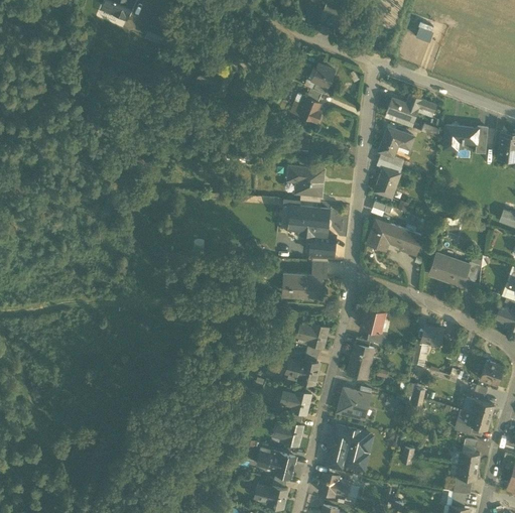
[(105,0),(102,8),(119,15),(127,19),(135,0),(105,0)]
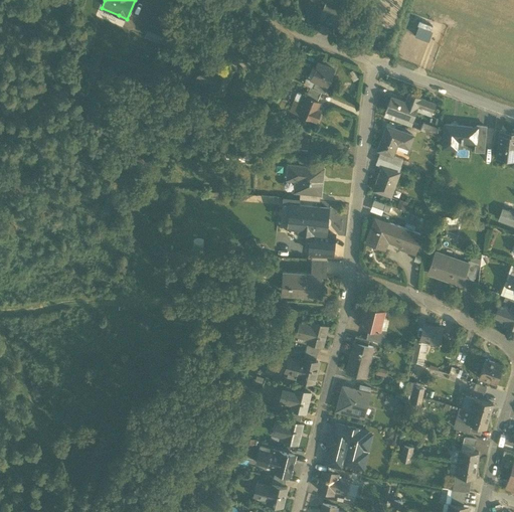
[(324,13),(341,19),(347,2),(340,0),(329,0),(328,4),(327,3),(324,13)]
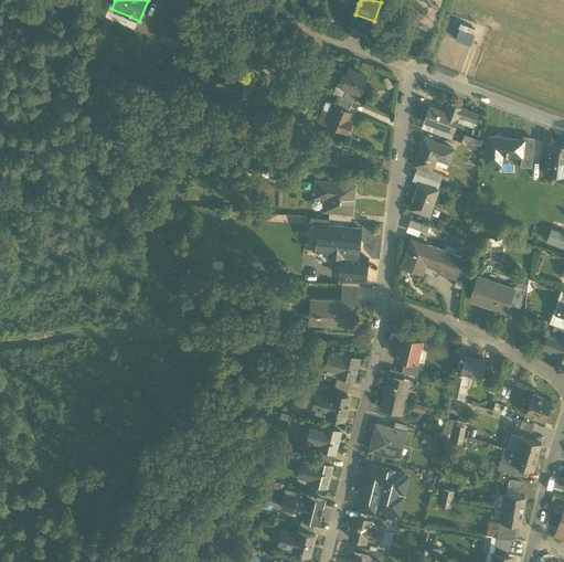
[(127,25),(129,21),(130,17),(112,9),(108,18),(127,25)]
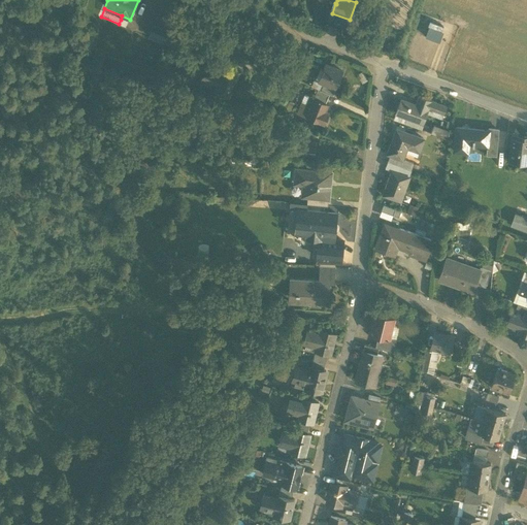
[(175,23),(161,17),(154,33),(167,39),(175,23)]
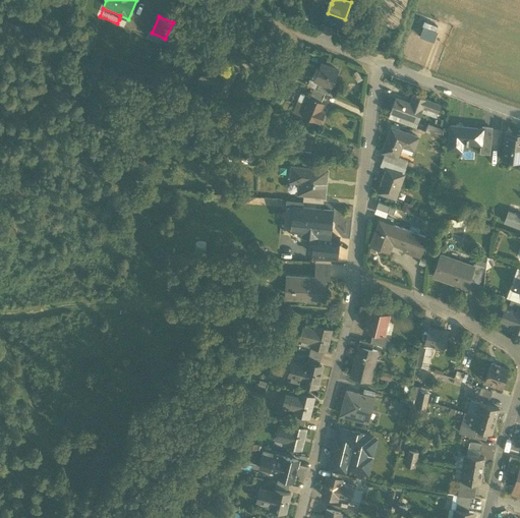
[(283,77),(296,82),(301,68),(288,63),(283,77)]
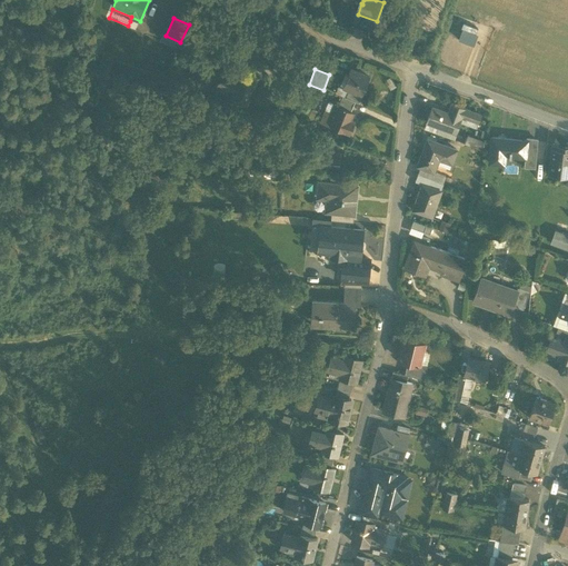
[(347,100),(359,106),(370,80),(351,71),(344,89),(350,92),(347,100)]
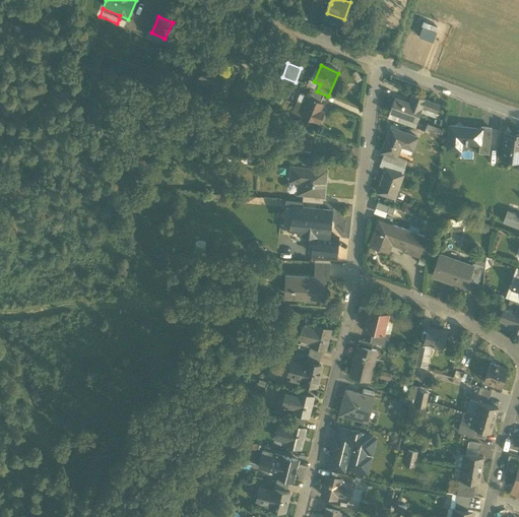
[(228,97),(229,93),(232,85),(233,82),(236,74),(216,67),(214,72),(210,70),(208,76),(202,74),(199,84),(208,87),(210,83),(214,84),(212,91),(226,97),(228,97)]
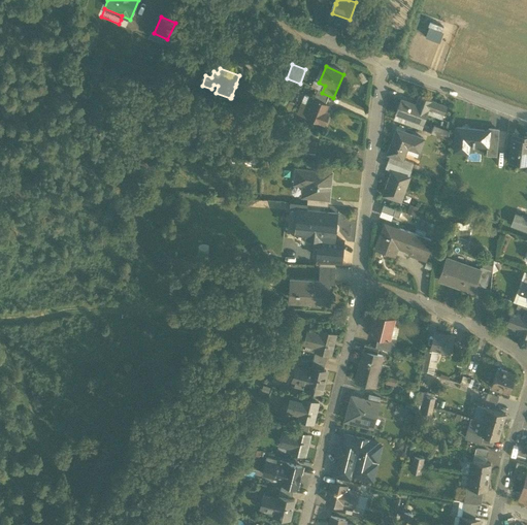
[(311,89),(322,93),(325,86),(319,83),(316,81),(311,89)]
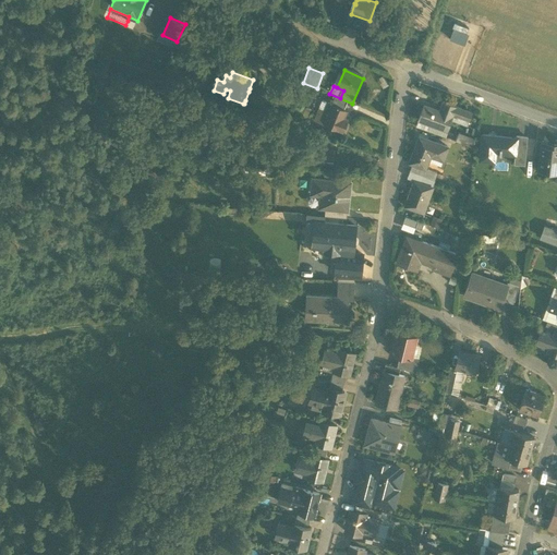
[(254,94),(249,92),(245,100),(262,107),(266,95),(255,91),(254,94)]
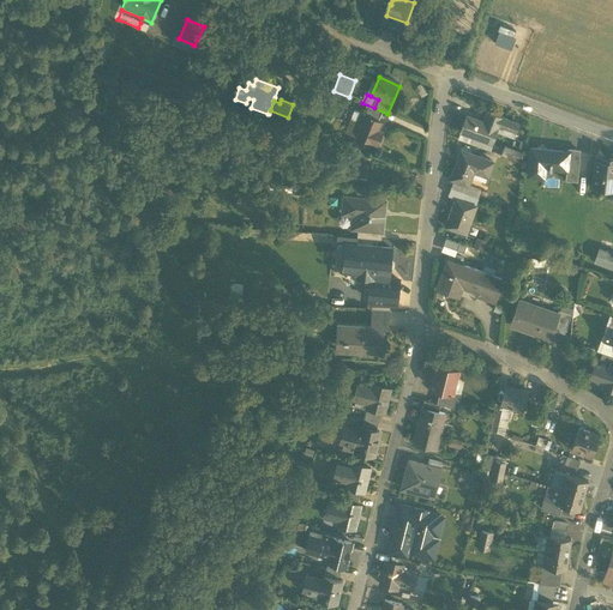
[(288,118),(299,121),(304,108),(293,104),(288,118)]
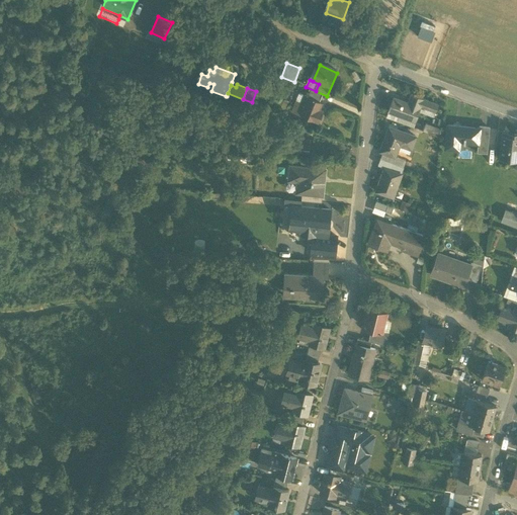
[(308,98),(319,103),(322,97),(310,92),(308,98)]
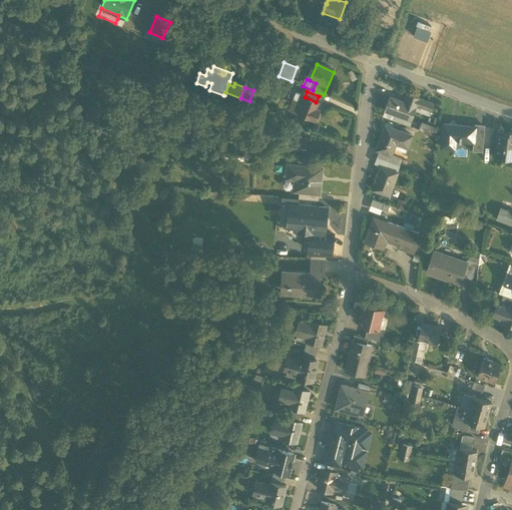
[(386,113),(412,122),(417,108),(432,113),(434,106),(409,96),(406,103),(408,104),(408,106),(405,105),(390,99),(386,113)]
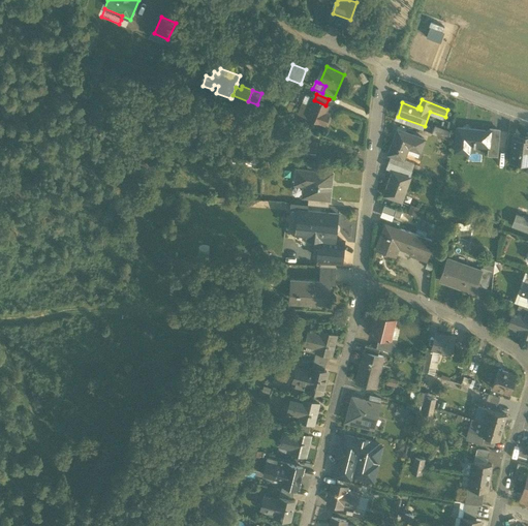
[(306,120),(321,125),(327,114),(330,106),(325,105),(314,100),(311,109),(306,120)]
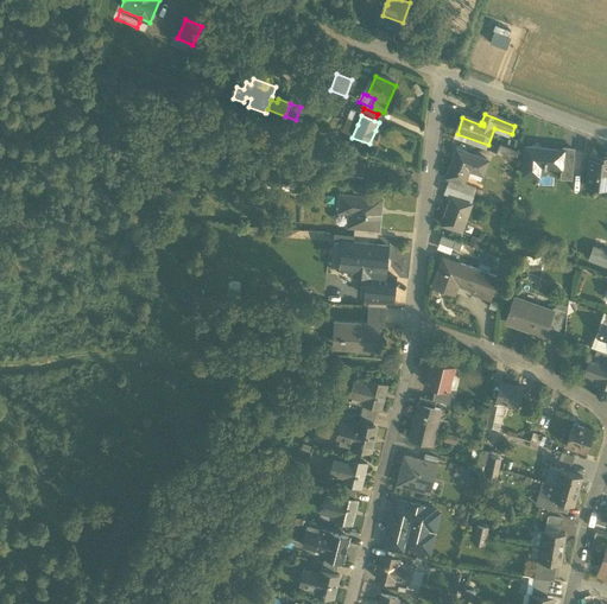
[(342,134),(352,138),(358,125),(351,121),(349,125),(347,124),(342,134)]
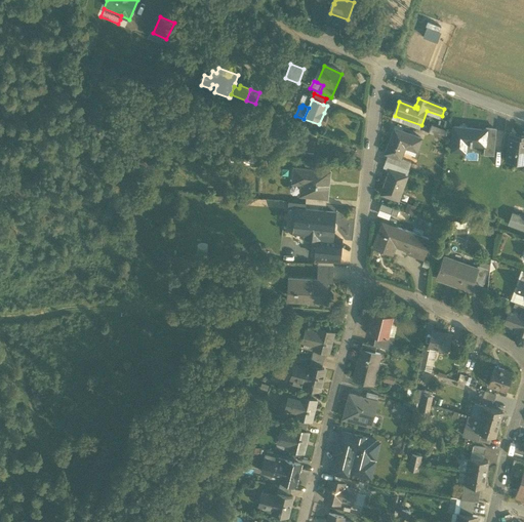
[(328,115),(324,113),(319,124),(324,126),(328,115)]
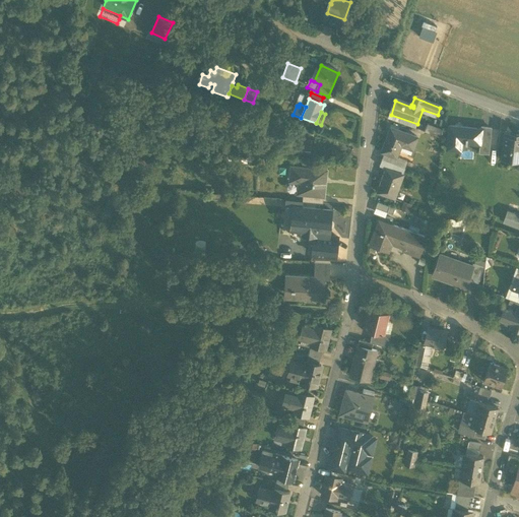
[(426,134),(438,138),(440,131),(429,127),(426,134)]
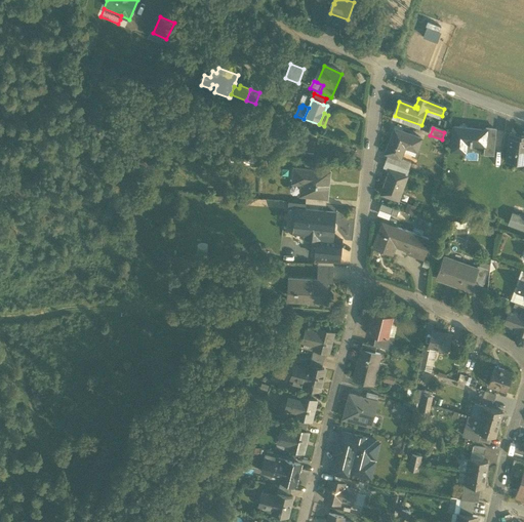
[(452,153),(465,154),(466,145),(471,145),(471,148),(473,148),(473,146),(485,147),(486,147),(487,132),(486,132),(454,129),(452,153)]
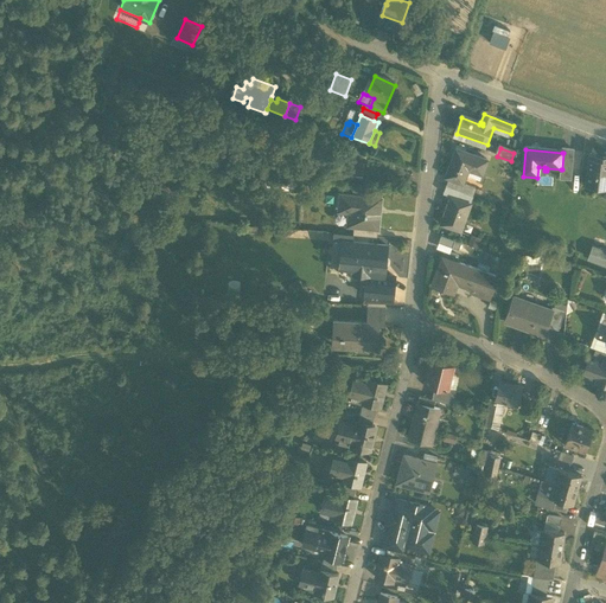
[(450,181),(464,187),(469,174),(470,171),(483,175),(488,164),(457,152),(446,180),(450,181)]
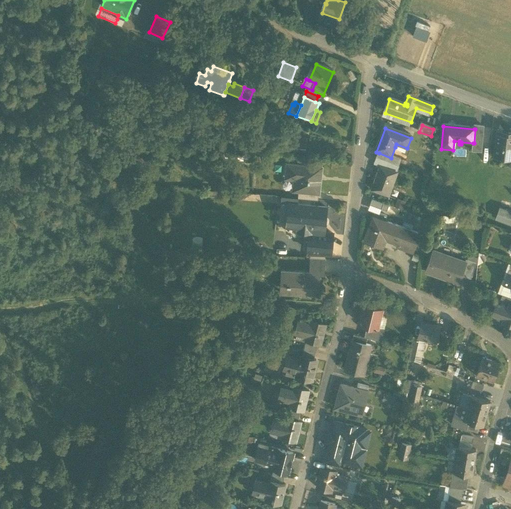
[(472,153),(481,153),(483,128),(474,128),(474,129),(475,129),(474,143),(473,143),(472,153)]
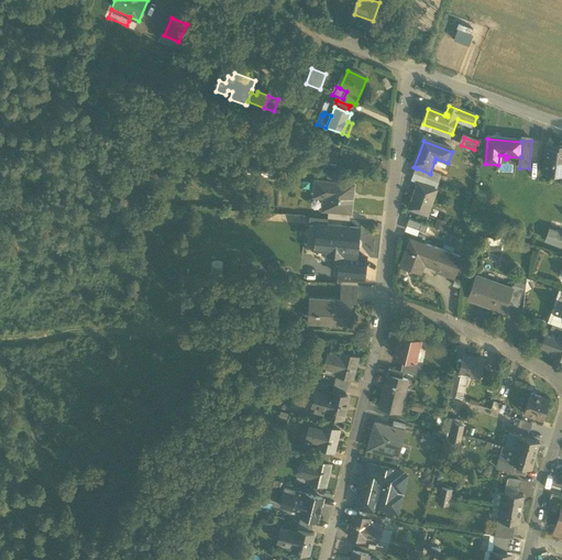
[(540,158),(547,160),(548,150),(549,150),(549,145),(542,144),(540,158)]
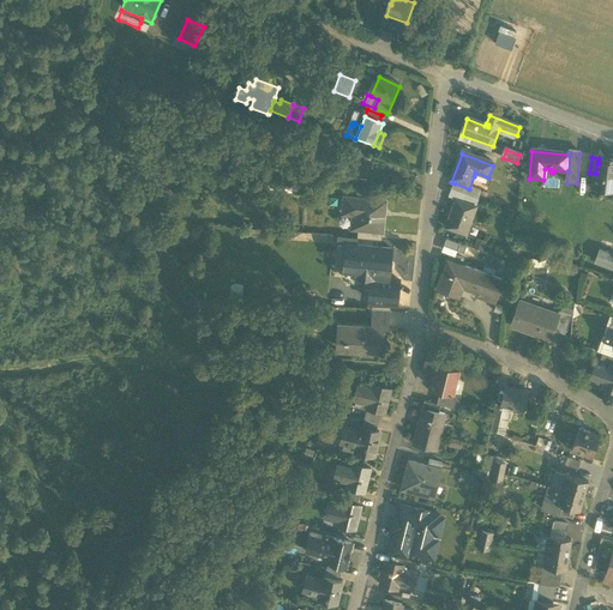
[(595,188),(612,191),(612,162),(610,162),(610,164),(599,163),(598,163),(596,174),(595,188)]
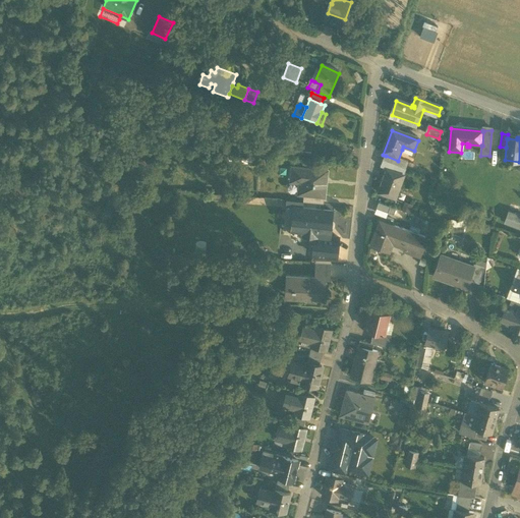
[(291,156),(310,158),(312,141),(293,138),(291,156)]
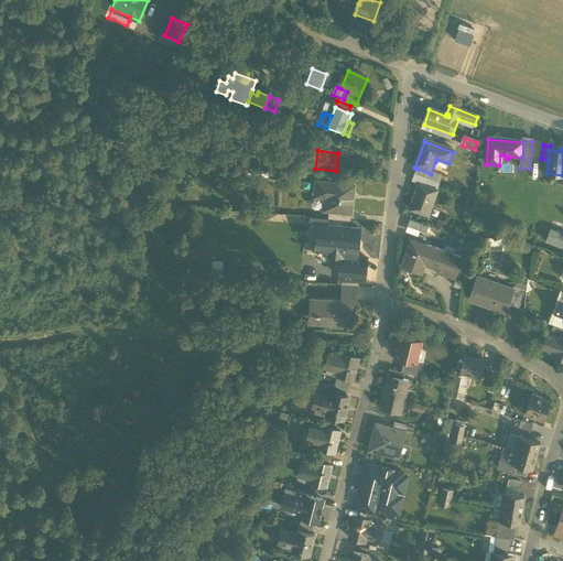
[(415,175),(429,181),(431,174),(418,169),(415,175)]
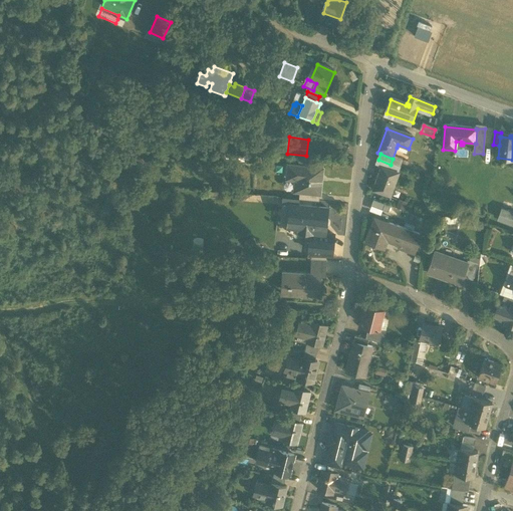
[(404,163),(393,159),(391,165),(395,166),(401,168),(404,163)]
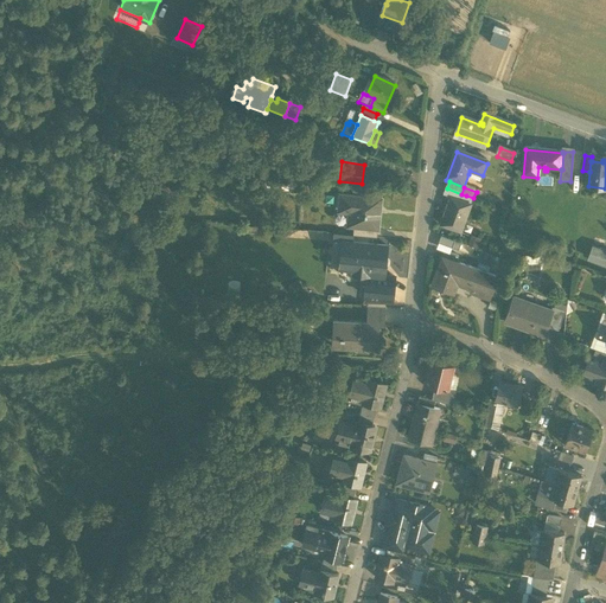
[(458,201),(461,194),(447,188),(444,197),(452,199),(458,201)]
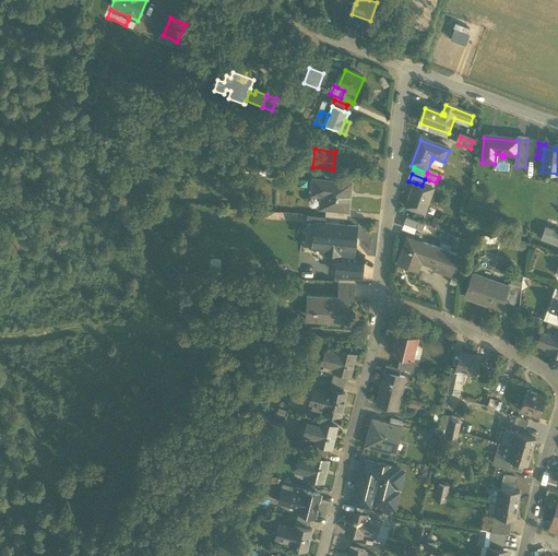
[(422,186),(434,190),(436,182),(429,180),(425,179),(422,186)]
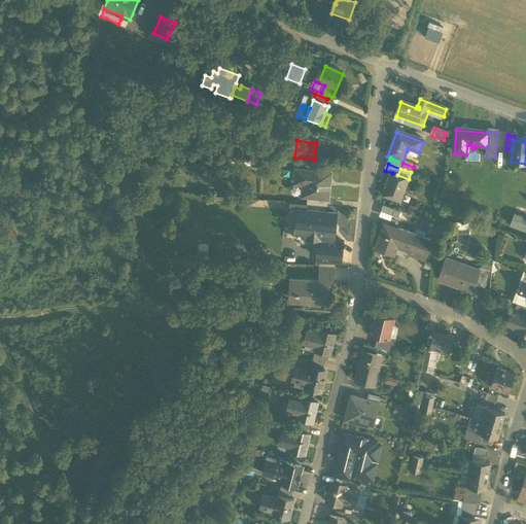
[(308,199),(328,201),(331,174),(296,171),(294,184),(305,185),(304,199),(308,199)]
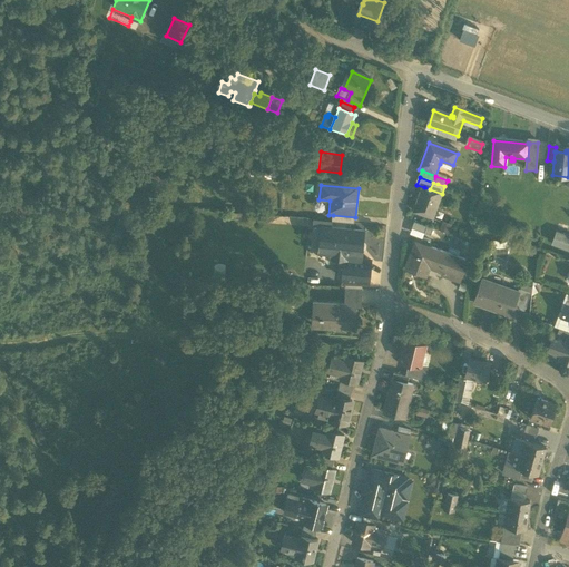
[(414,214),(433,221),(443,194),(442,194),(430,189),(424,187),(414,214)]
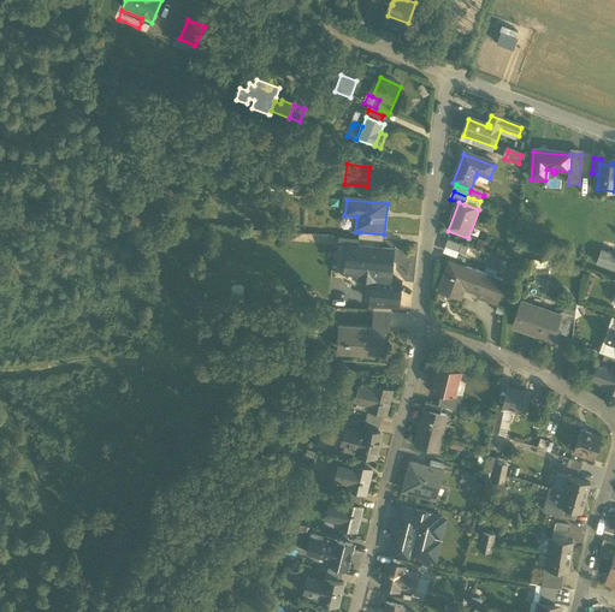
[(380,243),(384,244),(384,235),(360,232),(359,241),(380,243)]
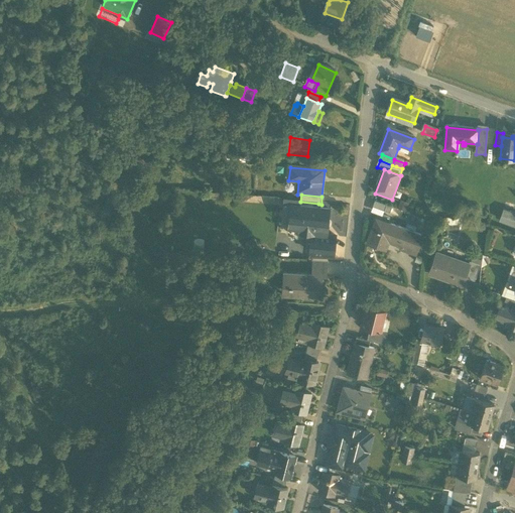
[(401,202),(398,210),(406,213),(409,204),(401,202)]
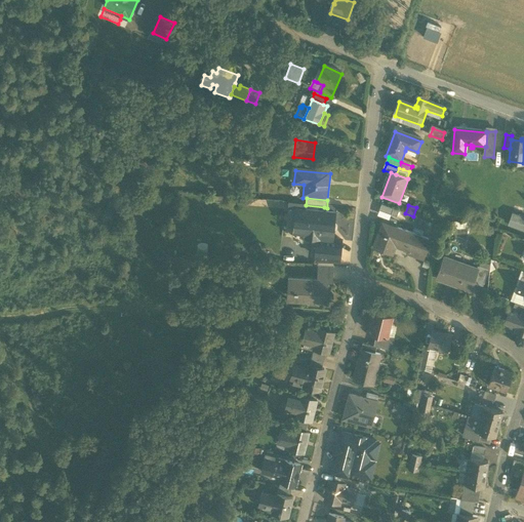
[(400,213),(383,206),(380,212),(392,216),(398,218),(400,213)]
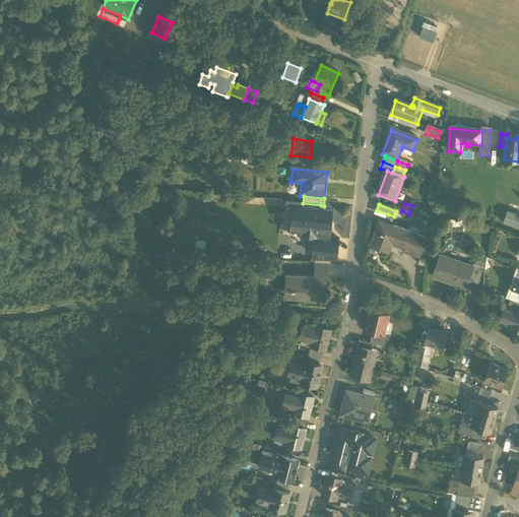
[(301,236),(315,237),(327,238),(328,224),(331,225),(332,212),(297,209),(295,228),(293,228),(292,237),(300,238),(301,236)]
